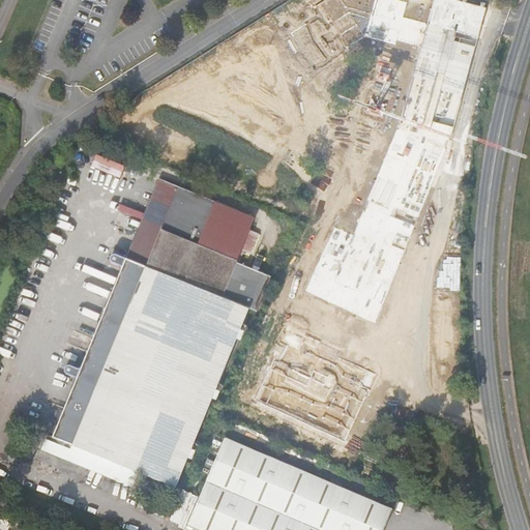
[(406,2),(398,0),(374,0),(369,18),(363,37),(395,47),(396,41),(420,48),(404,119),(351,236),(332,229),(303,292),(375,325),(451,138),(486,8),(454,0),(432,0),(429,23),(401,16),(406,2)]
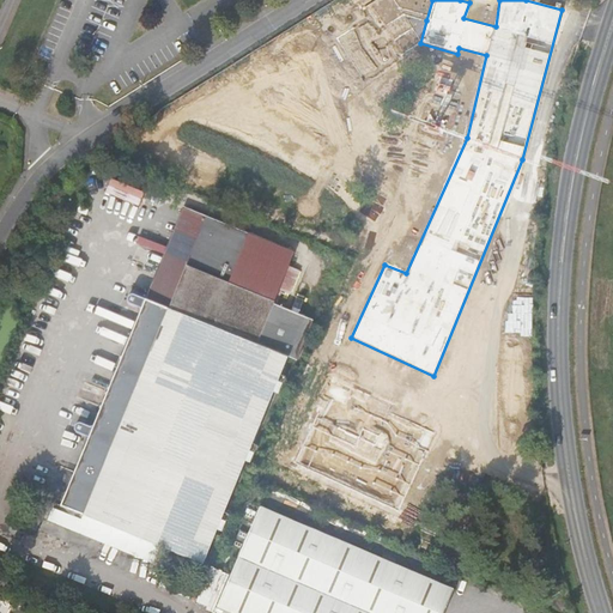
[(426,20),(432,0),(374,0),(364,7),(382,30),(404,14),(426,20)]
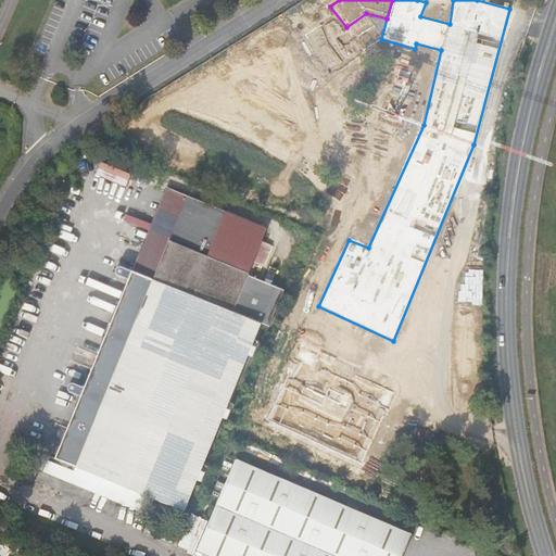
[(97,173),(127,186),(133,174),(102,161),(97,173)]
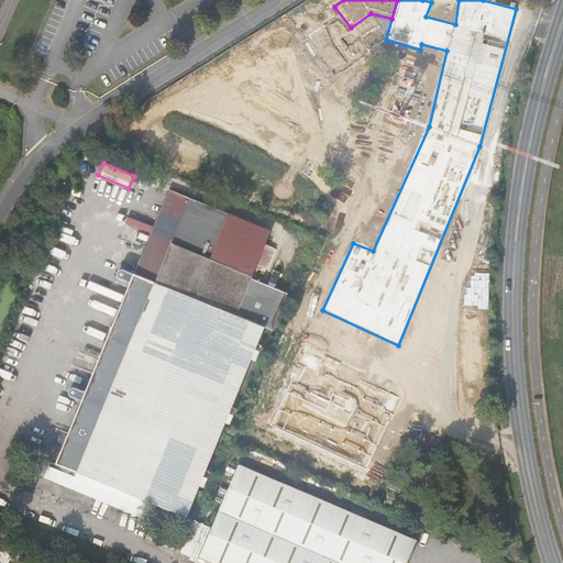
[(166,189),(132,273),(264,328),(273,331),(287,296),(251,280),(271,233),(166,189)]
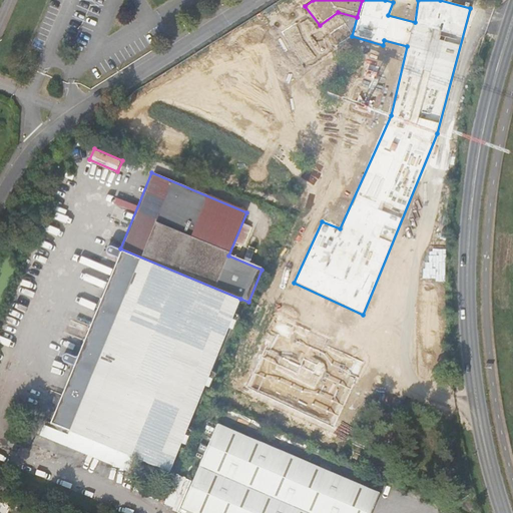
[(20,213),(17,221),(30,227),(34,218),(20,213)]
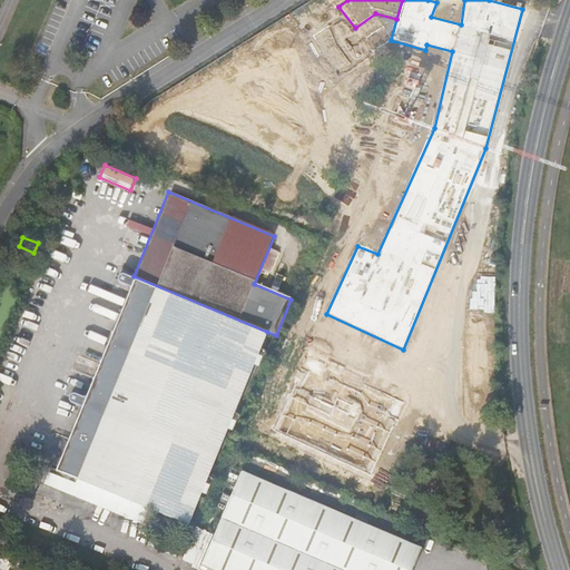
[(187,524),(267,332),(134,276),(120,272),(119,272),(118,273),(117,274),(117,275),(118,276),(119,277),(131,283),(84,397),(71,393),(70,393),(68,394),(67,395),(67,396),(68,400),(80,405),(55,470),(187,524)]
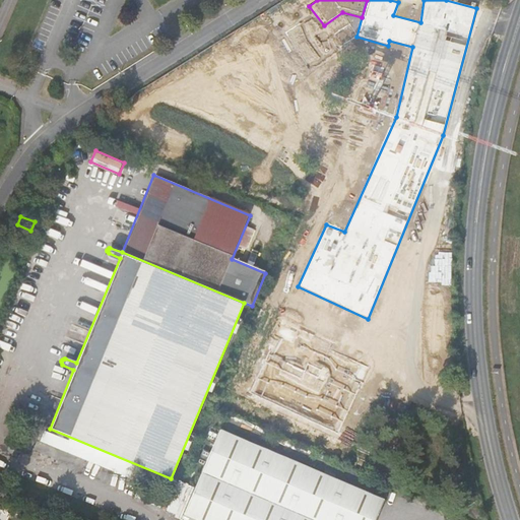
[(284,326),(260,395),(334,432),(360,368),(284,326)]
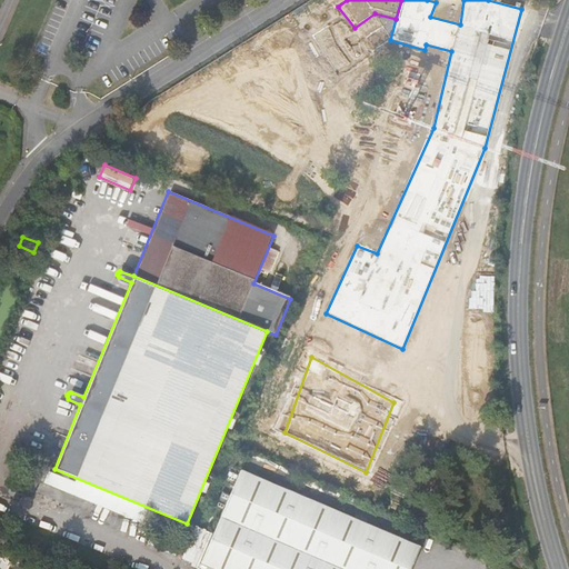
[(210,568),(415,568),(423,549),(241,472),(201,565),(210,568)]
